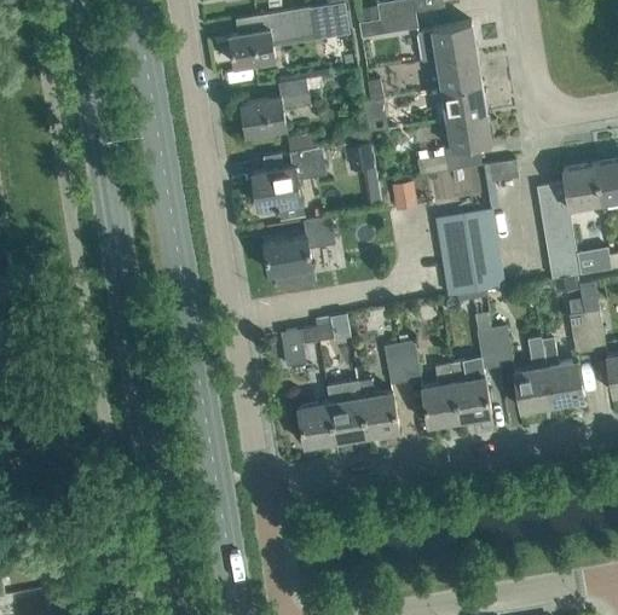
[(400,0),(376,4),(379,19),(414,13),(411,0),(400,0)]
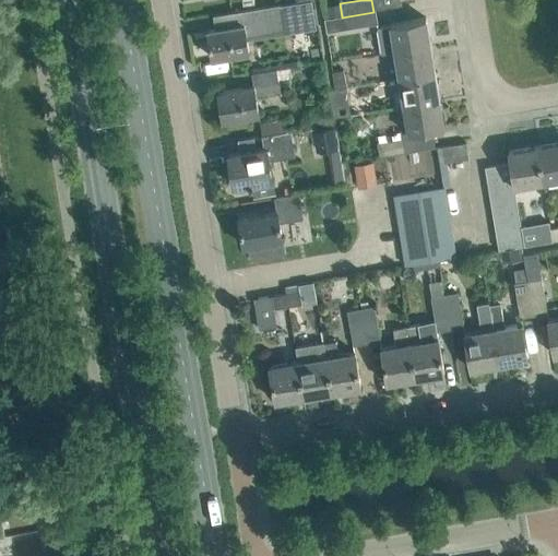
[(283,32),(282,24),(312,19),(310,2),(309,1),(294,3),(295,4),(240,13),(242,26),(206,33),(211,60),(248,55),(245,38),(283,32)]
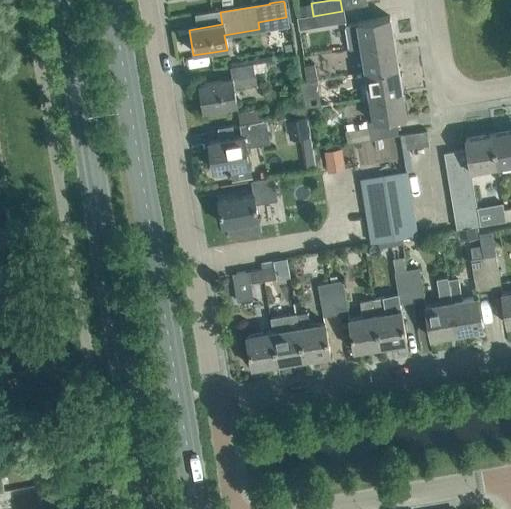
[(299,7),(301,18),(312,16),(310,5),(299,7)]
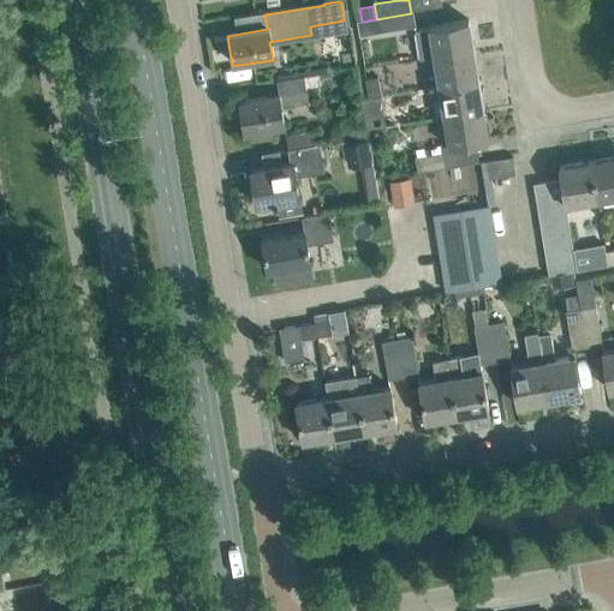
[(413,28),(411,13),(376,19),(379,34),(413,28)]
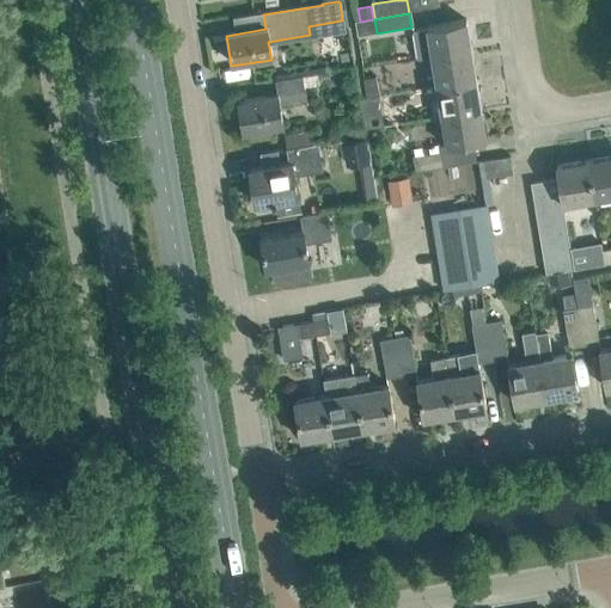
[(427,30),(413,32),(417,61),(431,59),(470,53),(465,22),(426,29),(427,30)]
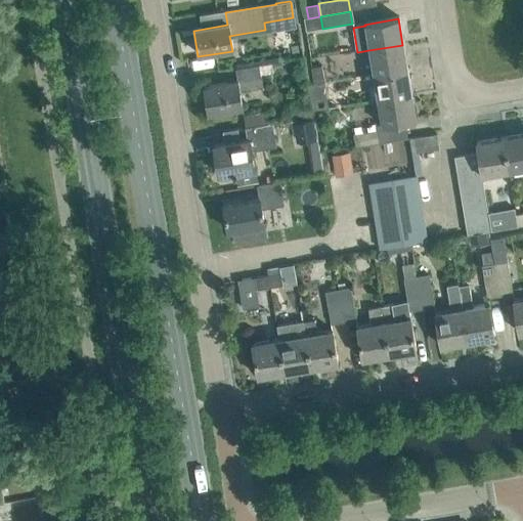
[(406,70),(402,45),(368,50),(374,76),(406,70)]
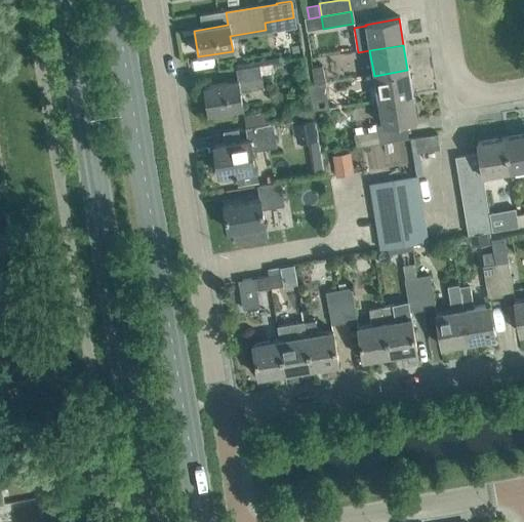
[(240,94),(263,90),(258,67),(235,71),(237,83),(203,88),(208,115),(242,109),(240,94)]
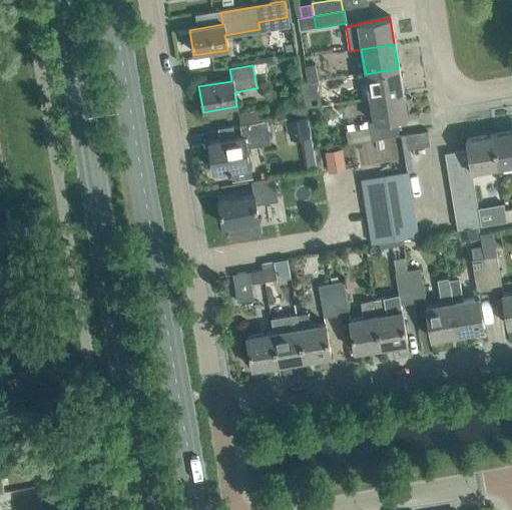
[(317,82),(314,66),(305,67),(307,83),(317,82)]
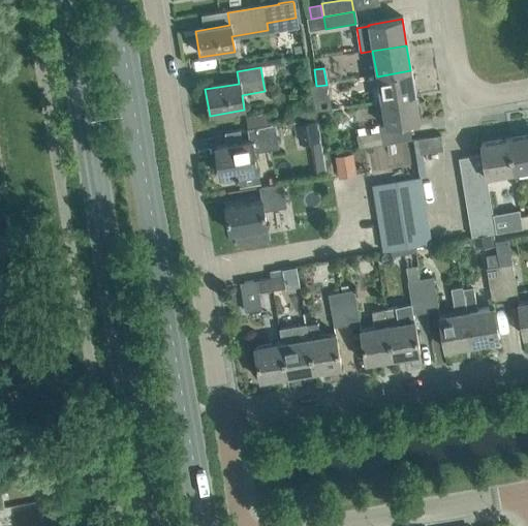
[(414,96),(410,70),(377,76),(379,89),(371,90),(373,104),(381,103),(381,102),(414,96)]
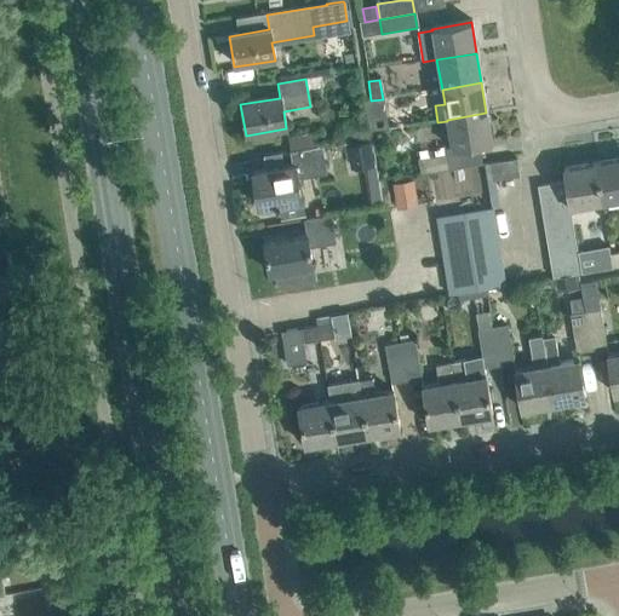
[(388,130),(383,99),(371,101),(371,102),(364,103),(368,132),(388,130)]
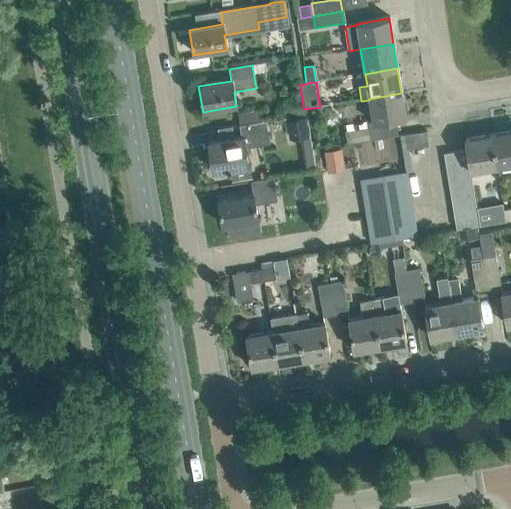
[(405,119),(401,93),(369,99),(369,100),(373,123),(368,124),(368,128),(344,132),(346,145),(354,144),(397,136),(394,121),(405,119)]
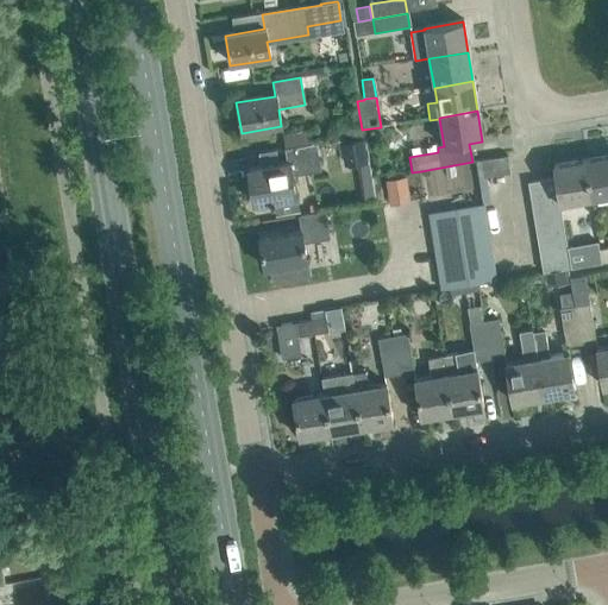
[(282,136),(284,150),(311,145),(308,132),(282,136)]
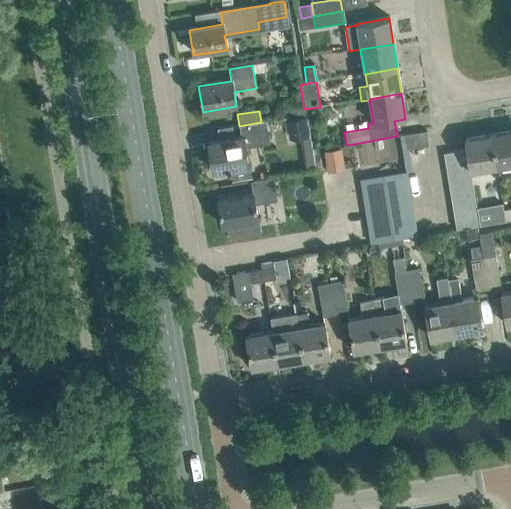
[(289,141),(309,138),(306,118),(286,122),(289,141)]
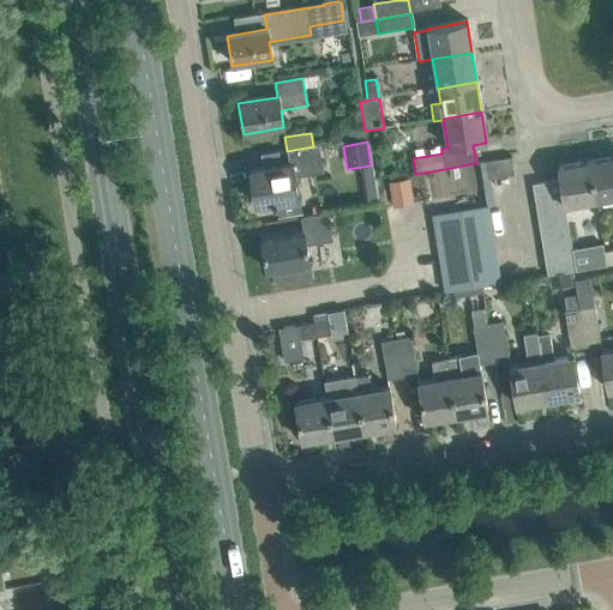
[(313,146),(287,151),(289,165),(250,171),(256,207),(295,200),(292,179),(323,174),(318,145),(313,146)]
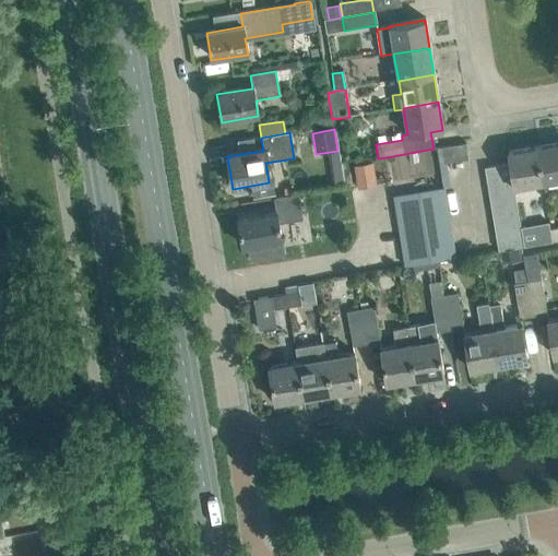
[(557,180),(557,144),(536,149),(542,184),(557,180)]
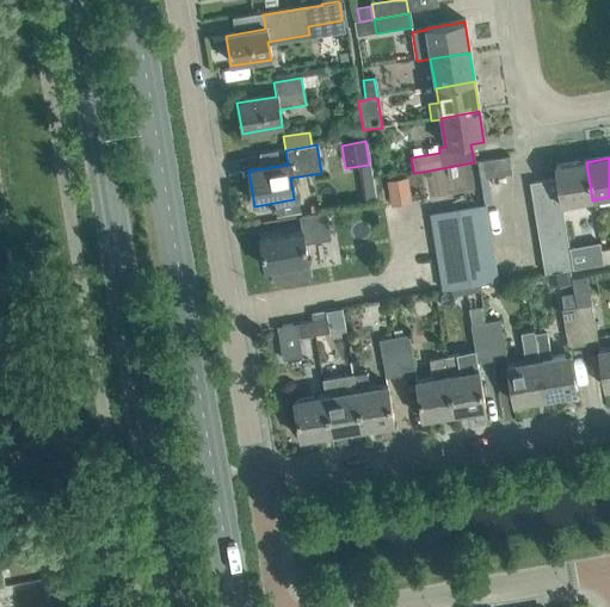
[(592,200),(586,162),(555,167),(556,180),(560,196),(561,205),(592,200)]
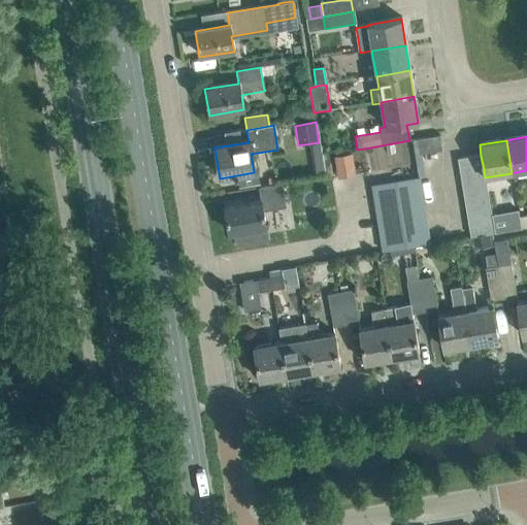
[(352,156),(334,159),(336,173),(355,170),(352,156)]
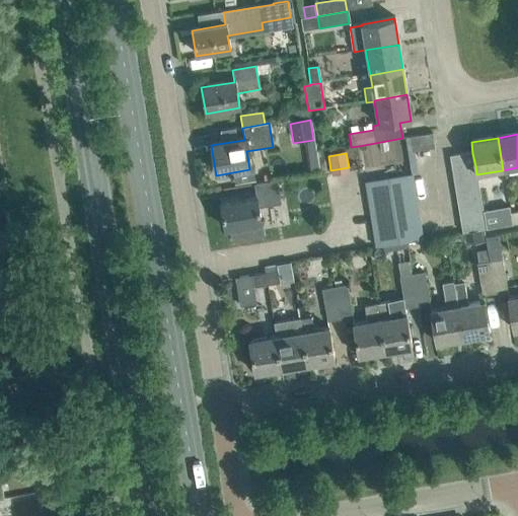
[(475,166),(472,153),(449,157),(451,170),(475,166)]
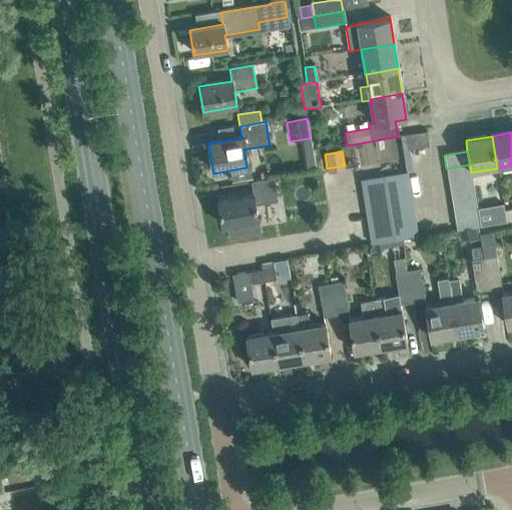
[(472,176),(471,172),(470,164),(446,168),(449,180),(472,176)]
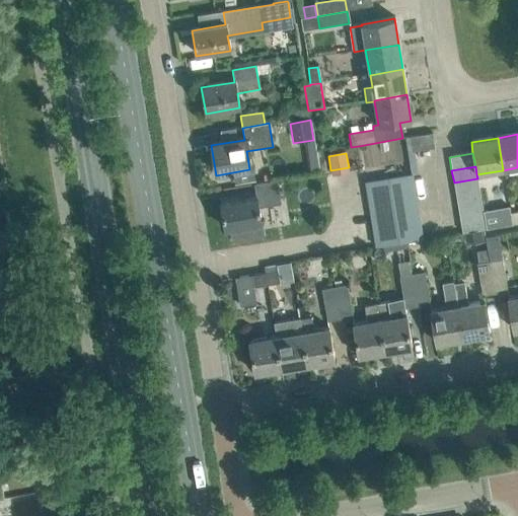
[(365,183),(375,248),(422,241),(412,175),(365,183)]
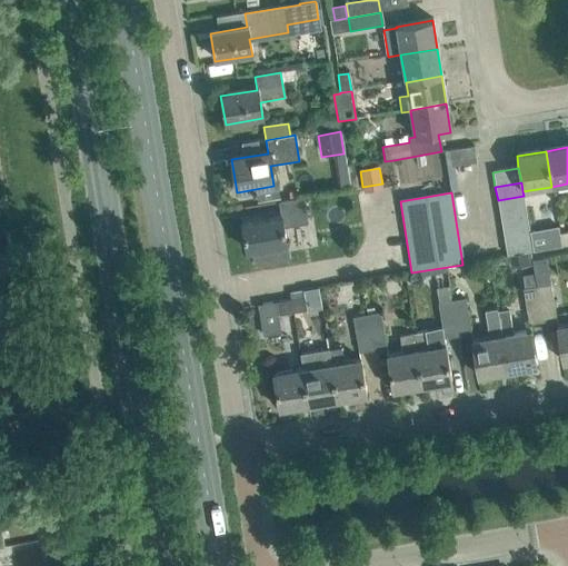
[(526,210),(524,196),(498,200),(500,215),(526,210)]
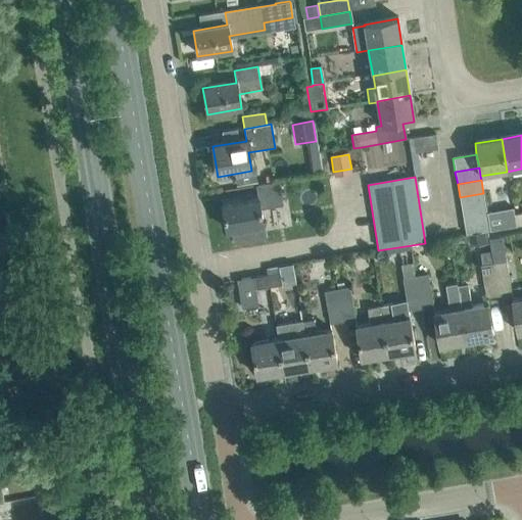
[(255,187),(257,198),(222,204),(227,232),(231,231),(233,244),(266,239),(263,226),(261,209),(282,206),(279,183),(272,184),(261,186),(255,187)]
